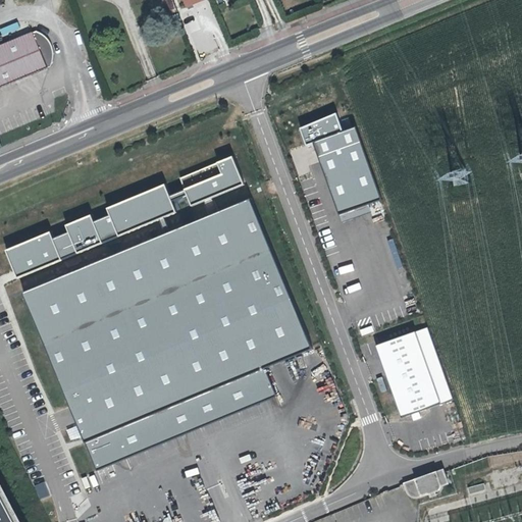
[(0,87),(45,67),(48,66),(50,61),(51,57),(51,50),(50,47),(48,42),(43,37),(41,34),(36,32),(34,32),(2,45),(0,45),(0,87)]
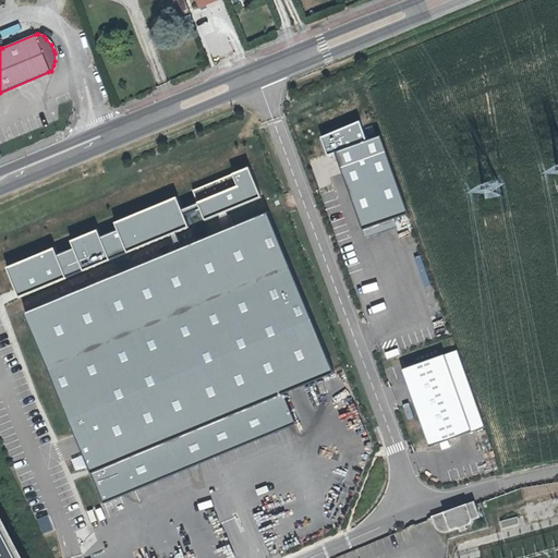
[(358,121),(318,135),(326,153),(332,150),(361,226),(405,209),(377,134),(365,140),(358,121)]
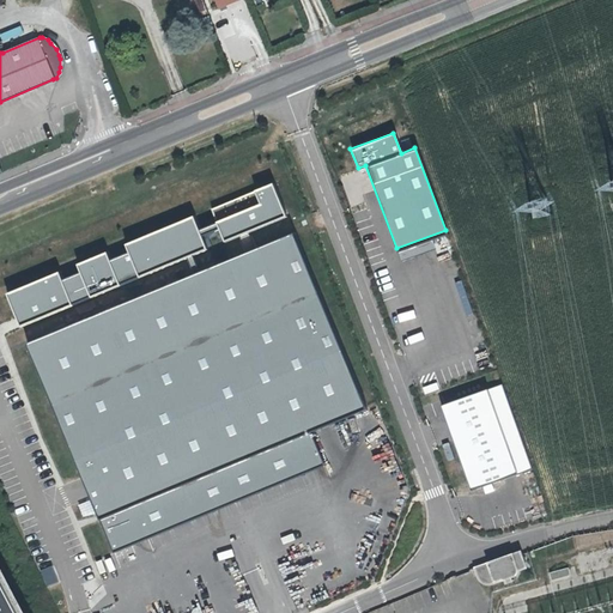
[(271,182),(4,292),(18,326),(284,214),(271,182)]
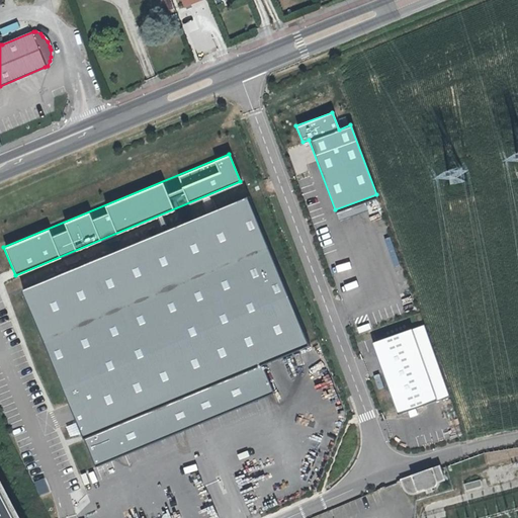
[(243,198),(19,289),(79,433),(82,432),(260,358),(303,341),(243,198)]
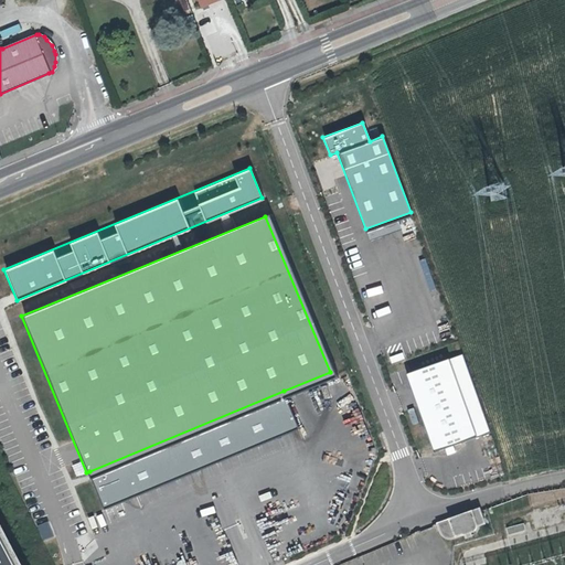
[(461,353),(406,373),(433,449),(489,430),(461,353)]
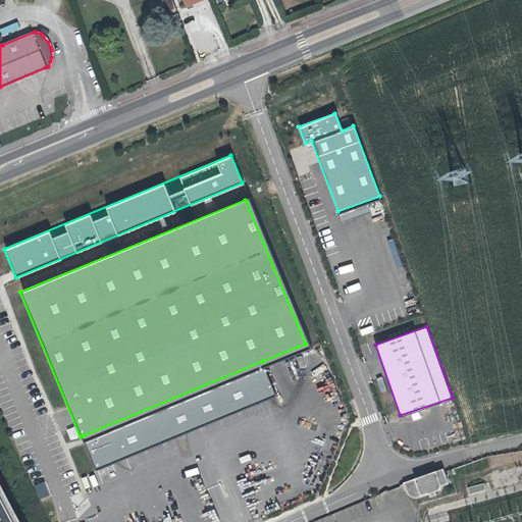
[(262,361),(83,435),(96,468),(275,395),(262,361)]
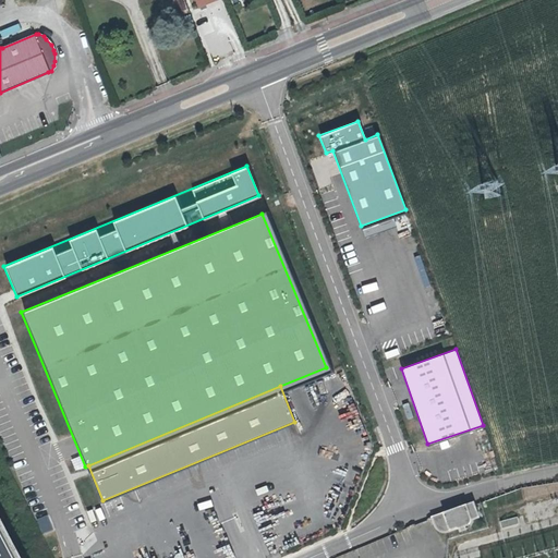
[(438,530),(443,533),(447,531),(449,534),(457,532),(457,534),(466,530),(469,524),(478,521),(473,505),(433,519),(438,530)]
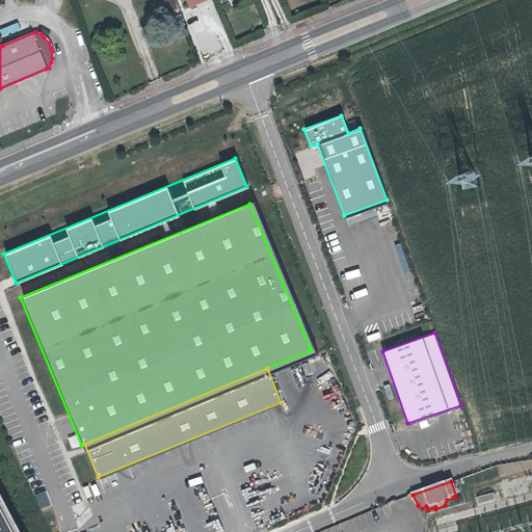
[(36,494),(40,506),(48,504),(45,491),(36,494)]
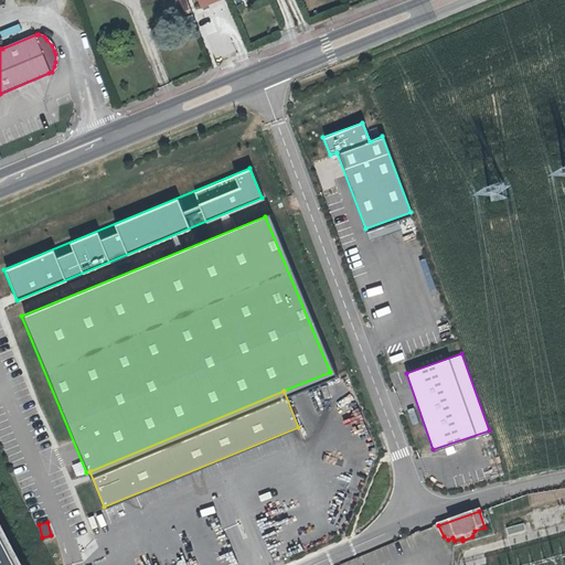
[(525,524),(505,529),(508,537),(526,532),(525,524)]
